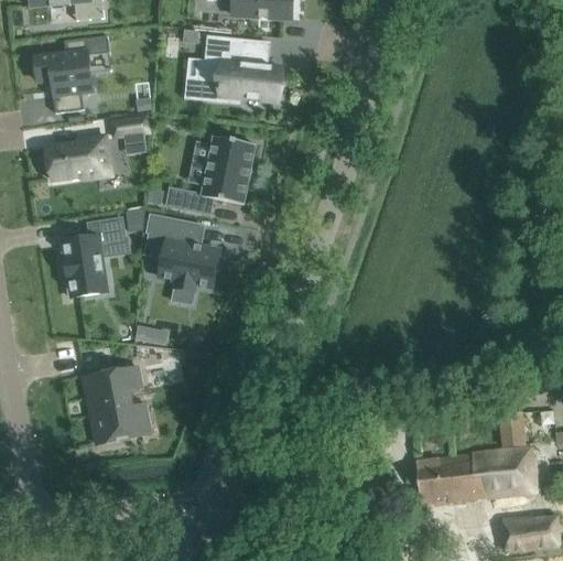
[(231,0),(231,13),(258,15),(258,17),(260,17),(260,15),(266,15),(266,17),(267,17),(268,15),(291,18),(292,0),(231,0)]
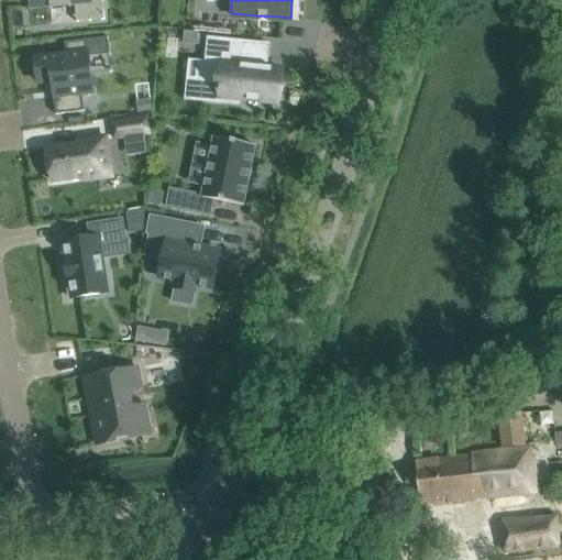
[(183,26),(182,40),(196,41),(198,29),(183,26)]
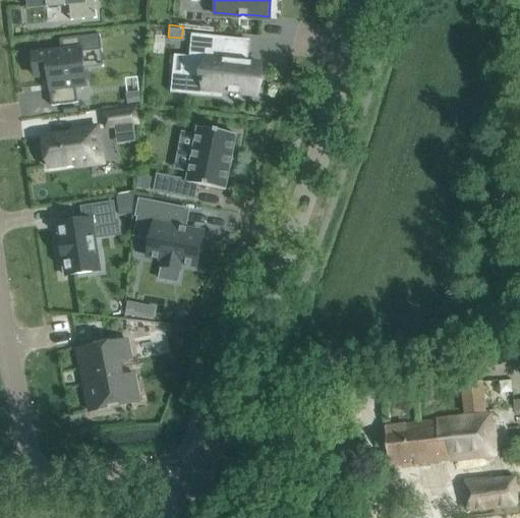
[(74,84),(84,83),(78,36),(99,34),(99,32),(59,37),(59,39),(60,38),(61,48),(33,52),(35,74),(48,73),(52,101),(50,102),(50,103),(76,100),(76,99),(75,99),(74,84)]
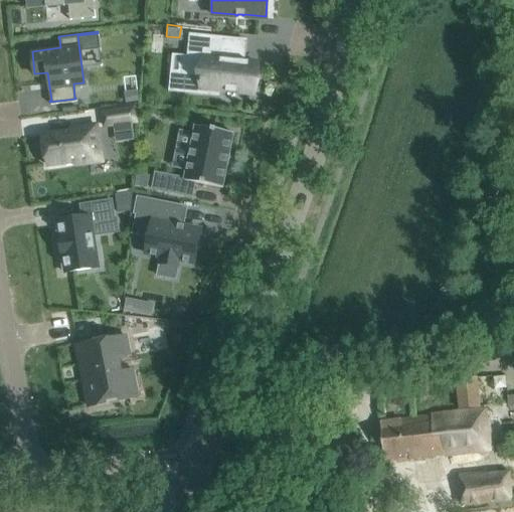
[(236,92),(236,90),(246,91),(246,93),(247,93),(247,91),(252,92),(252,87),(253,87),(255,65),(258,65),(258,63),(255,63),(255,60),(220,56),(222,36),(241,38),(241,36),(188,31),(186,53),(181,53),(181,54),(180,71),(185,72),(184,89),(192,90),(201,91),(217,92),(217,94),(218,95),(219,89),(225,89),(225,90),(226,91),(226,90),(235,91),(236,92)]
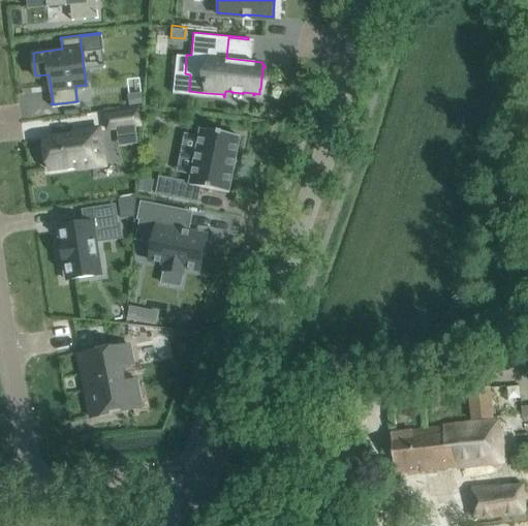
[(140,89),(126,91),(128,101),(142,100),(140,89)]
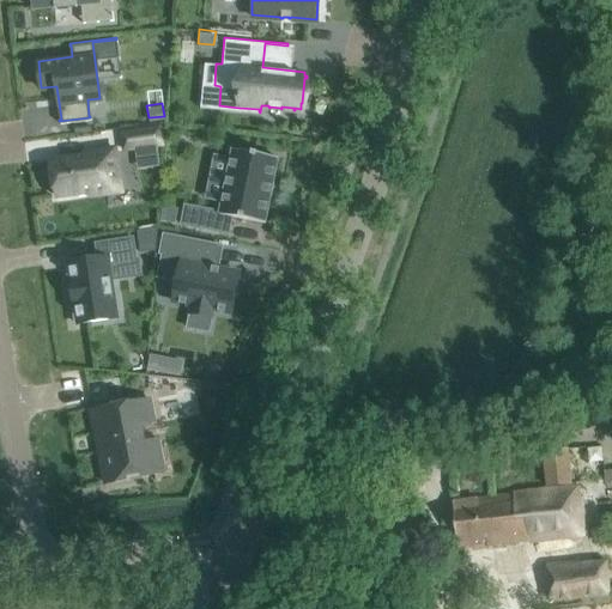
[(161,122),(117,128),(121,150),(134,147),(156,145),(163,144),(161,122)]
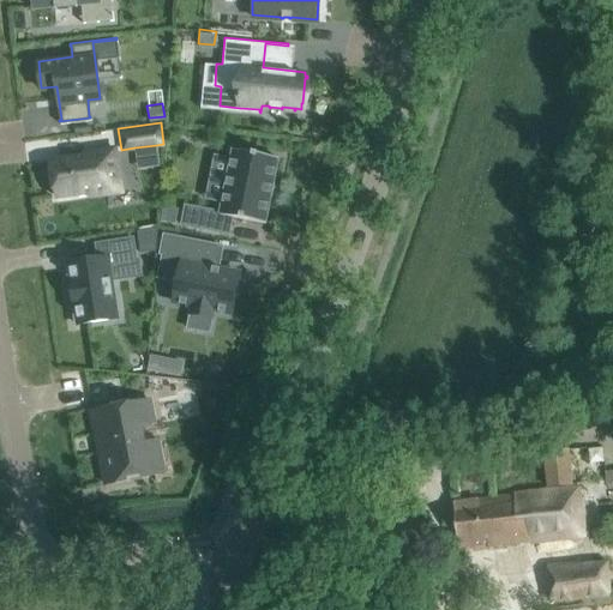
[(83,155),(50,159),(55,194),(88,189),(89,194),(120,189),(114,146),(83,151),(83,155)]
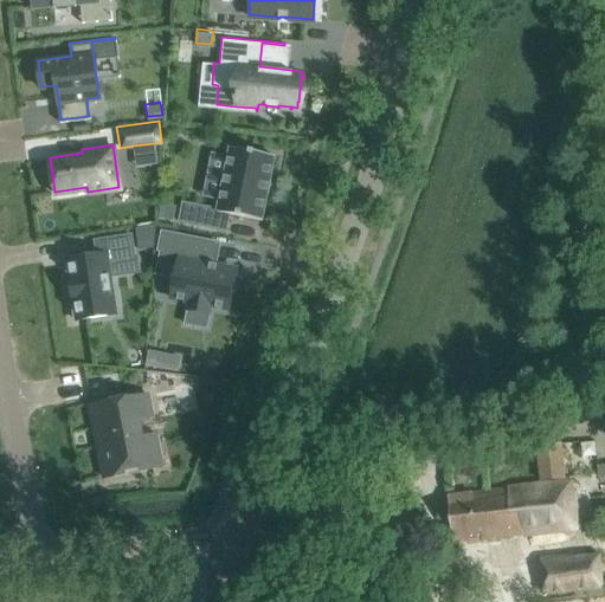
[(216,207),(182,201),(178,219),(225,228),(227,212),(261,218),(274,154),(229,144),(216,207)]
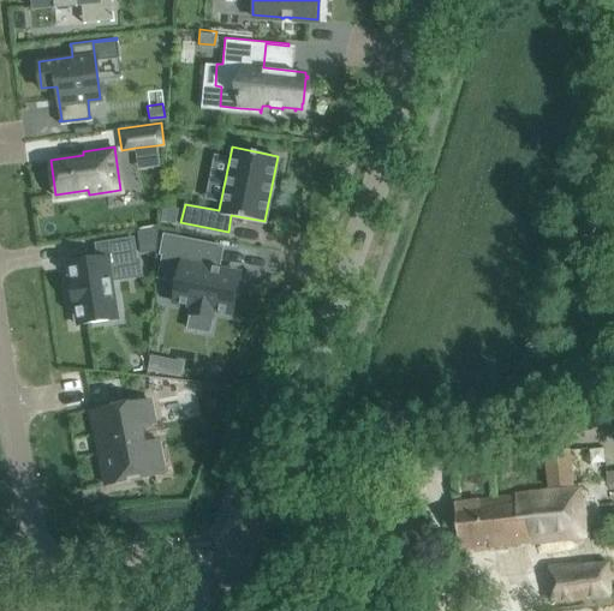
[(174,221),(177,208),(162,204),(160,219),(174,221)]
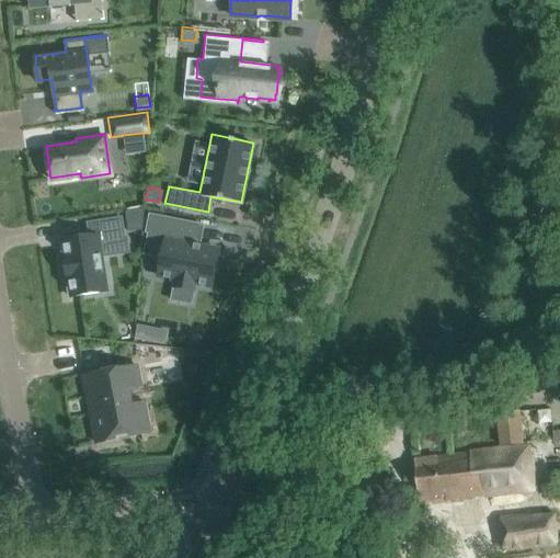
[(141,207),(123,211),(126,231),(140,229),(141,207)]
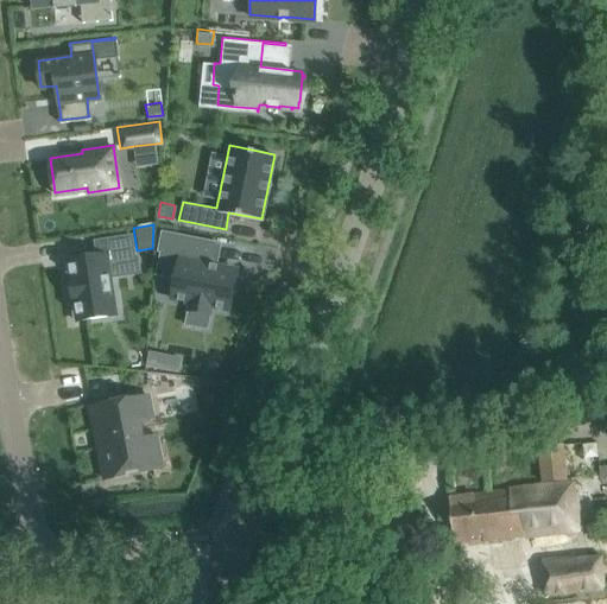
[(158,250),(153,273),(175,278),(171,297),(177,298),(177,299),(178,299),(178,298),(183,299),(183,300),(184,300),(184,299),(190,300),(189,307),(188,306),(185,322),(206,326),(209,311),(208,311),(209,304),(215,305),(215,306),(216,307),(216,306),(221,306),(221,307),(222,309),(222,307),(228,309),(235,268),(217,265),(217,264),(216,264),(215,265),(210,264),(212,262),(210,262),(214,239),(160,228),(156,250),(158,250)]
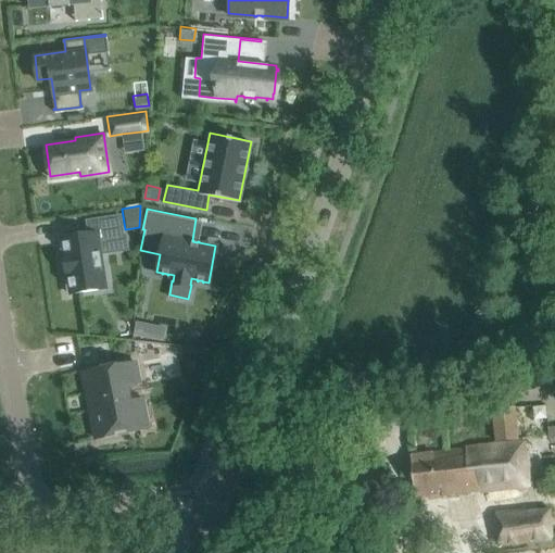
[(88,231),(60,236),(62,252),(62,253),(65,275),(65,276),(68,292),(106,286),(99,238),(123,234),(120,214),(86,218),(88,231)]
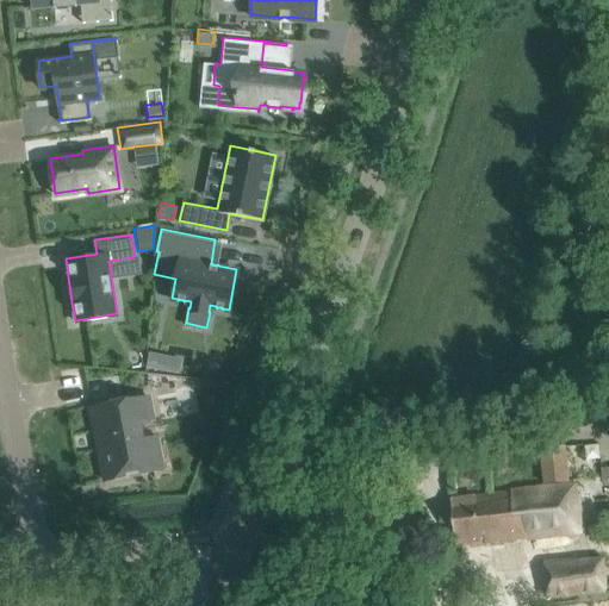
[(149,394),(86,406),(101,482),(126,478),(125,473),(138,470),(140,475),(165,470),(157,433),(143,437),(141,422),(154,419),(149,394)]
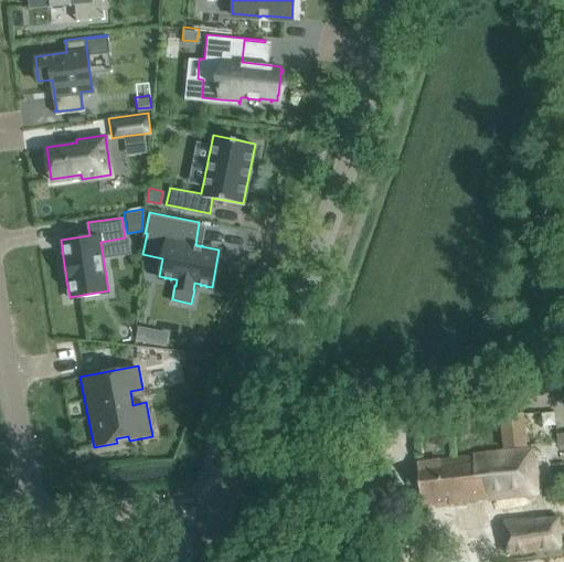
[(522,411),(498,413),(501,448),(527,444),(522,411)]
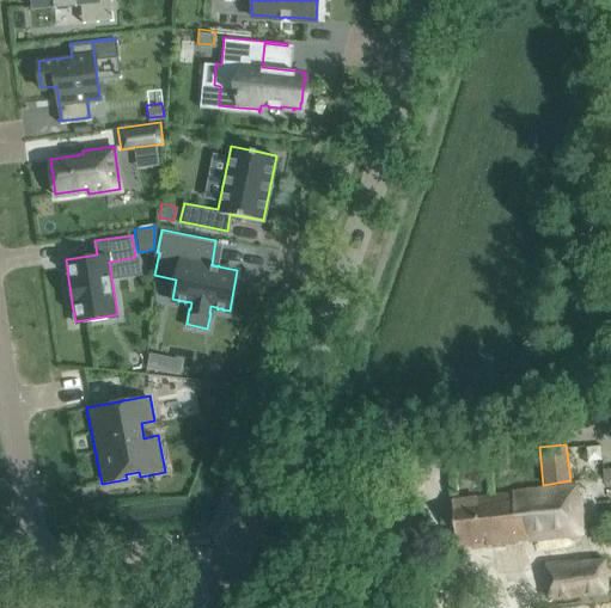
[(580,533),(574,485),(451,498),(456,546),(480,544),(580,533)]
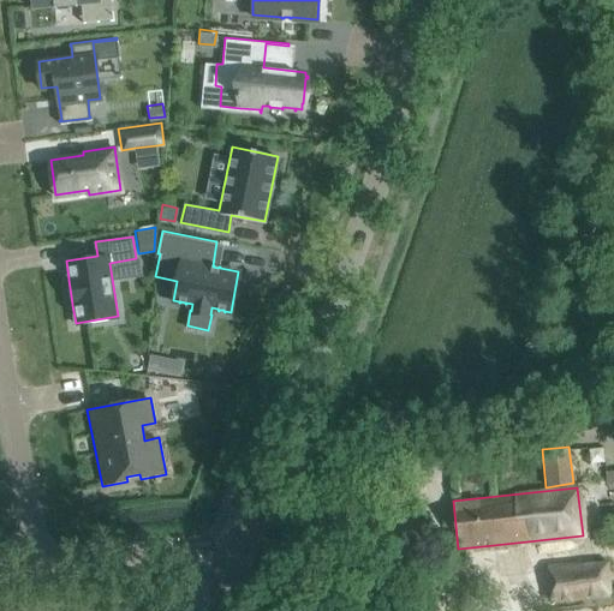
[(607,558),(546,563),(549,607),(610,604),(607,558)]
